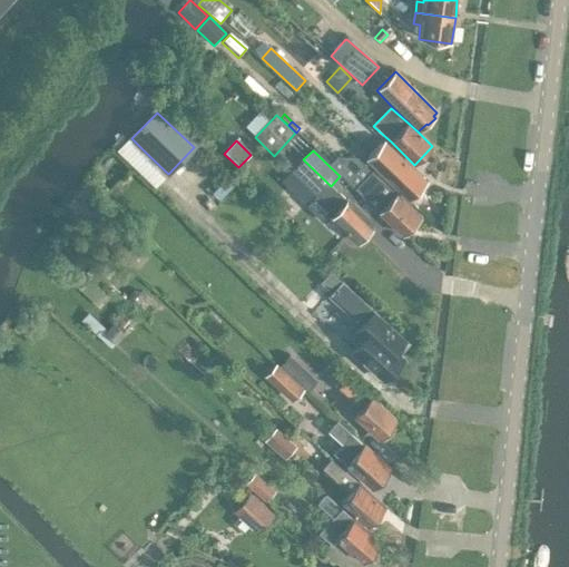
[(365,159),(384,177),(409,201),(427,182),(403,158),(392,169),(372,152),(365,159)]
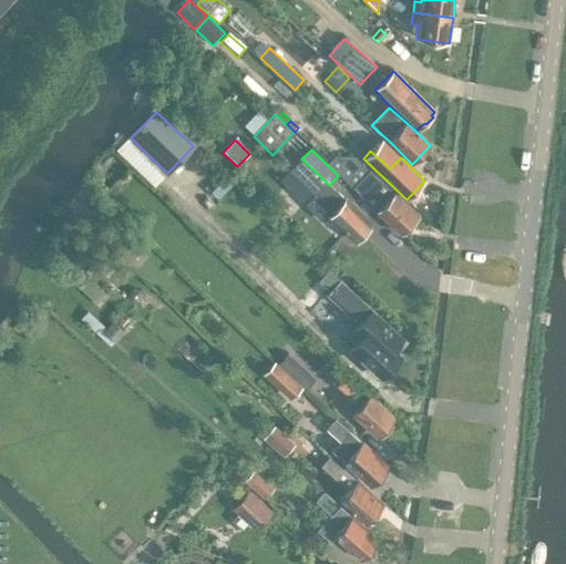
[(354,157),(338,175),(356,192),(362,185),(372,174),(354,157)]
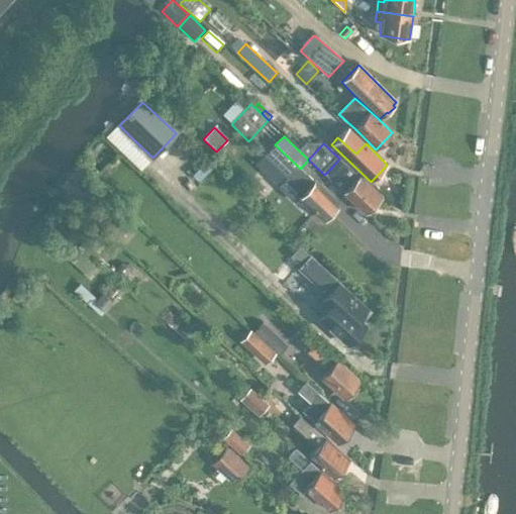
[(269,178),(278,188),(295,203),(300,198),(323,220),(337,205),(300,169),(275,144),(264,157),(258,163),(271,176),(269,178)]
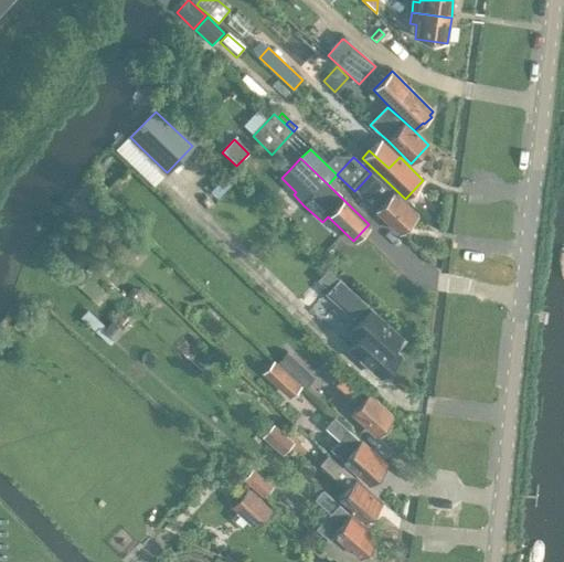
[(371,173),(361,184),(354,191),(400,234),(417,215),(372,172),(371,173)]
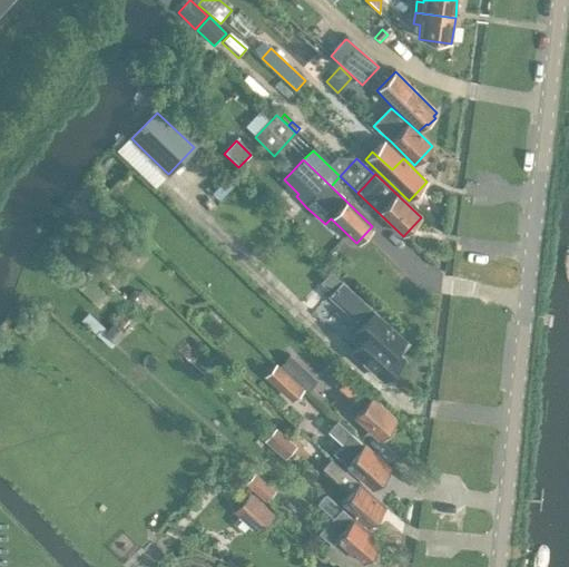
[(332,274),(323,284),(333,293),(342,283),(332,274)]
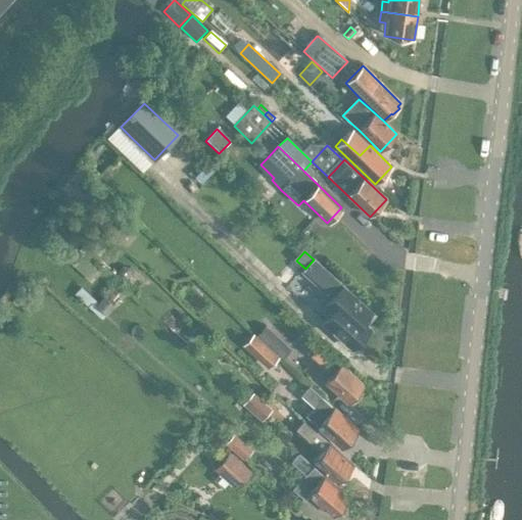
[(81,254),(72,266),(87,279),(96,268),(81,254)]
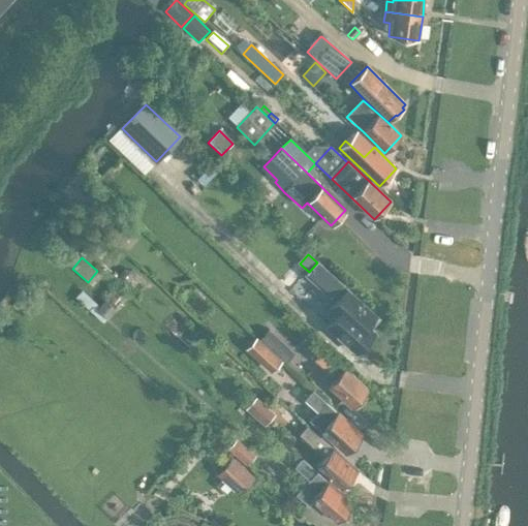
[(123,270),(118,275),(121,282),(128,284),(132,279),(130,272),(123,270)]
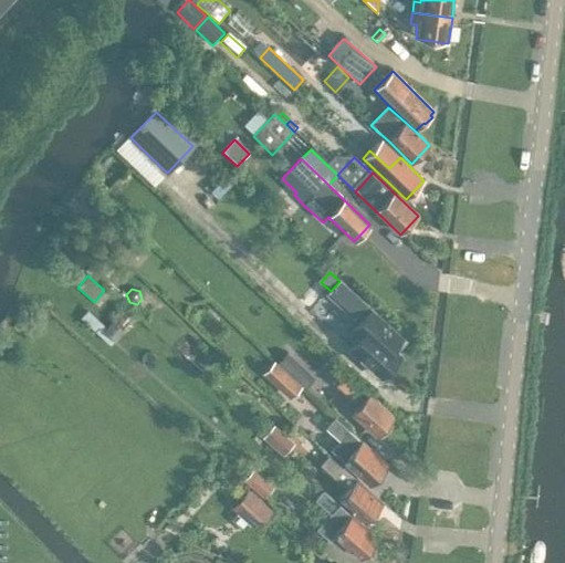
[(104,290),(94,302),(100,306),(110,295),(104,290)]
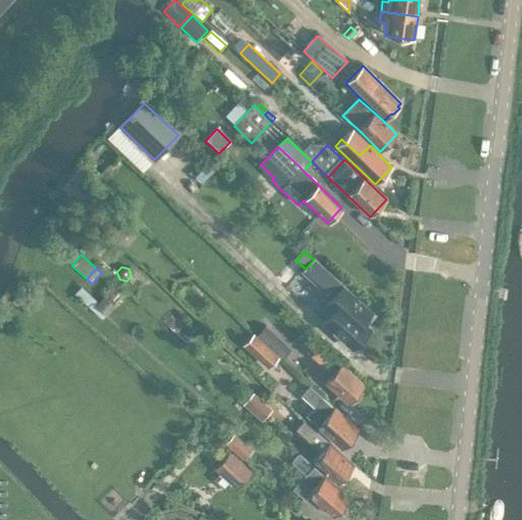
[(98,303),(95,306),(105,317),(125,296),(113,286),(98,303)]
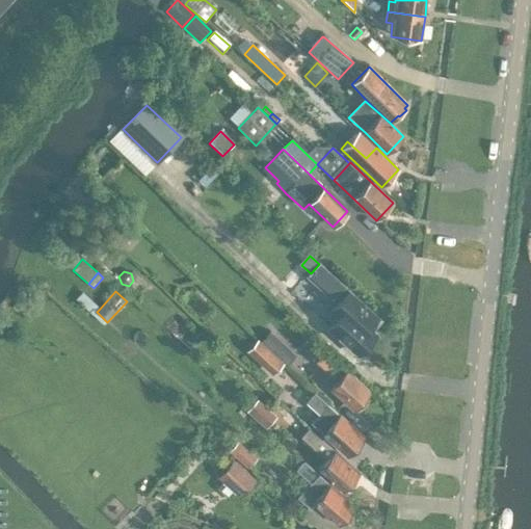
[(329,329),(359,355),(377,335),(370,328),(378,319),(349,292),(332,312),(339,318),(329,329)]
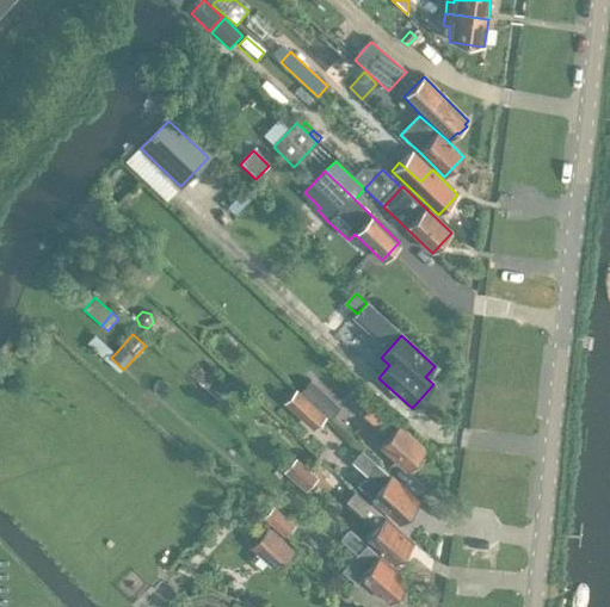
[(300,395),(328,420),(338,409),(309,384),(300,395)]
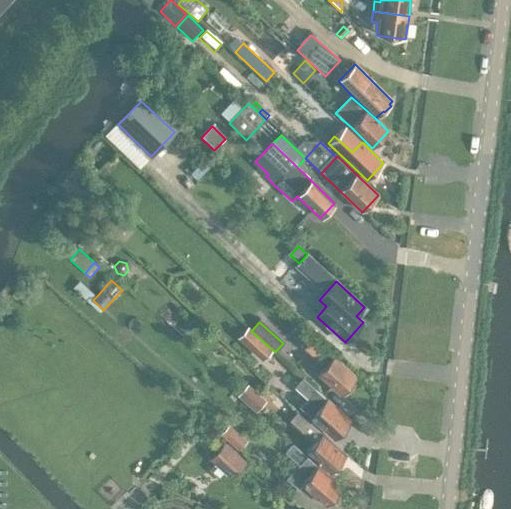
[(245,344),(262,361),(272,351),(254,335),(245,344)]
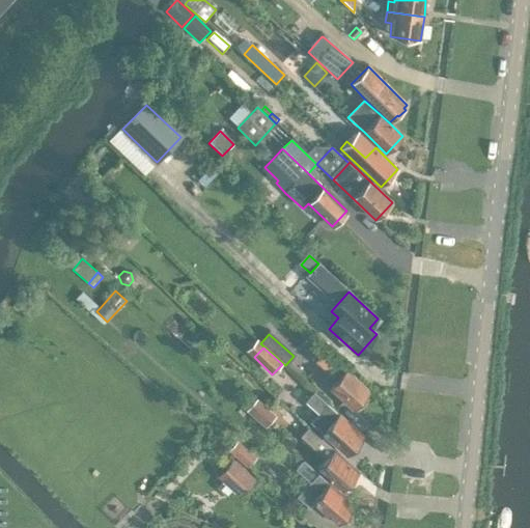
[(316,364),(336,382),(330,390),(353,411),(369,392),(326,353),(316,364)]
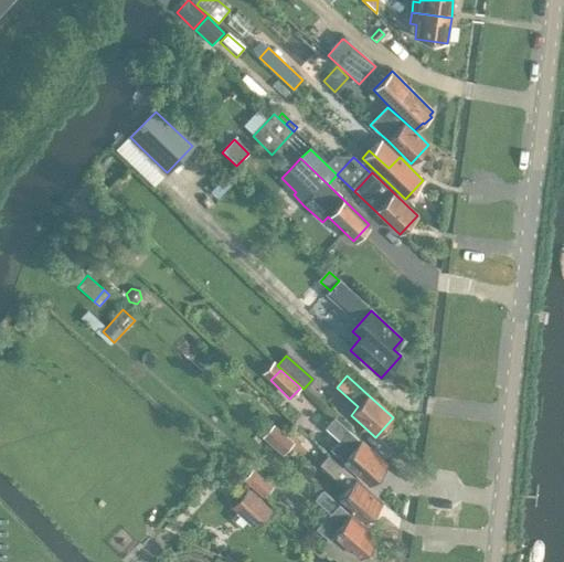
[(330,452),(343,463),(369,486),(386,466),(339,424),(334,420),(326,430),(339,442),(330,452)]
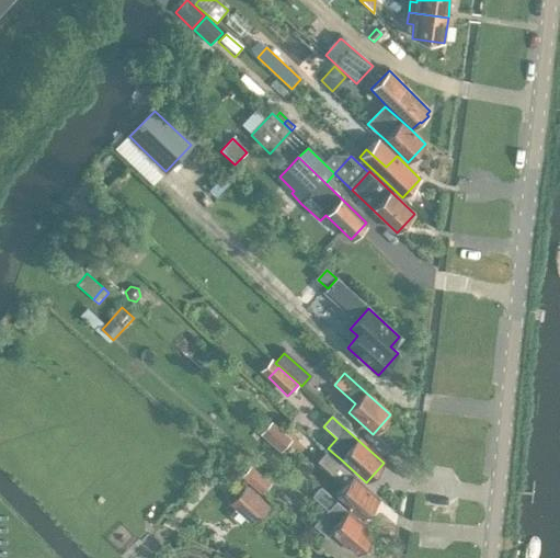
[(260,435),(281,455),(293,442),(272,422),(260,435)]
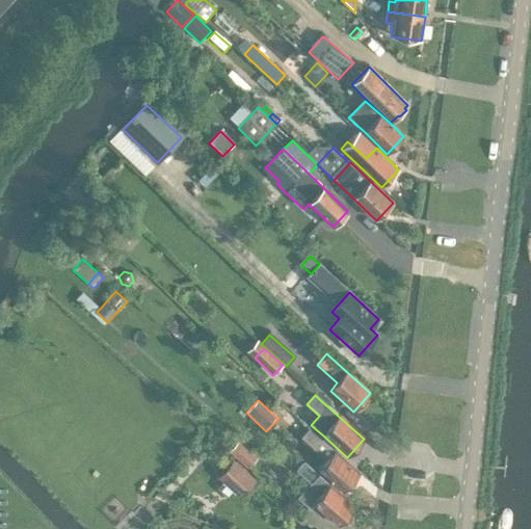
[(302,438),(326,460),(318,470),(342,493),(360,474),(335,451),(310,429),(302,438)]
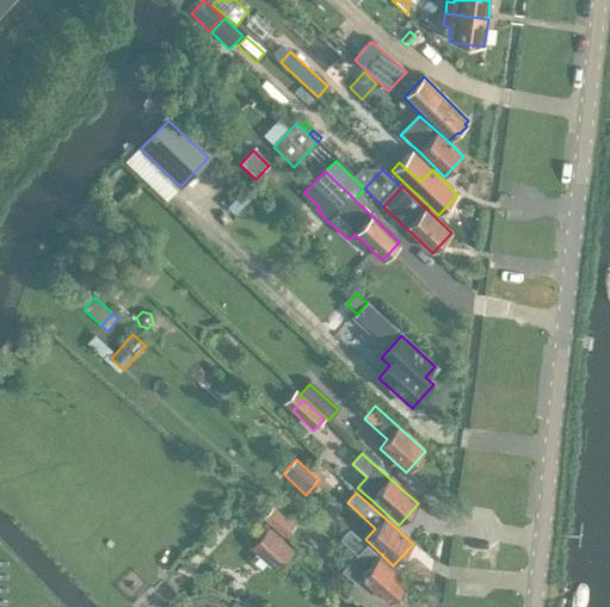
[(273,509),(264,520),(285,539),(296,527),(273,509)]
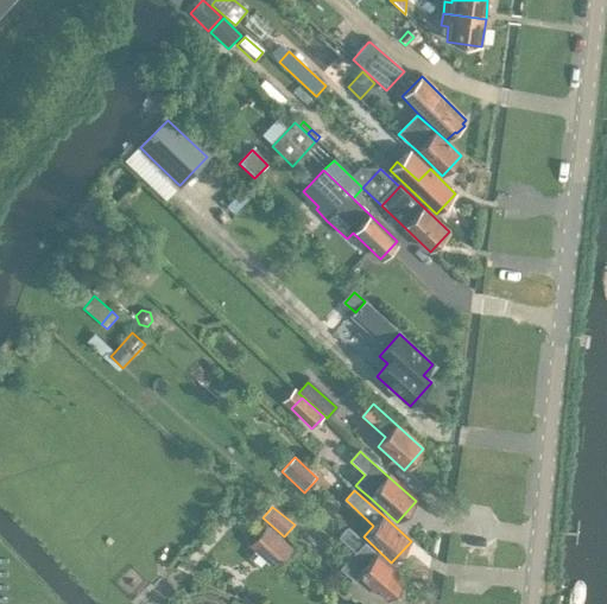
[(293,551),(266,527),(250,546),(255,552),(250,558),(264,572),(270,565),(276,571),(293,551)]
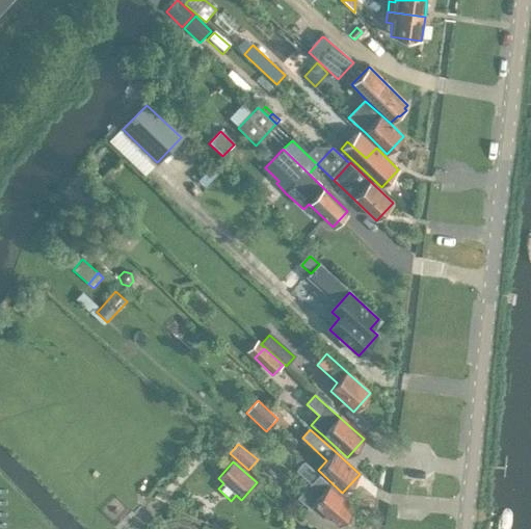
[(302,495),(301,498),(301,499),(302,503),(310,509),(314,505),(338,526),(354,507),(303,464),(296,472),(311,484),(302,495)]
